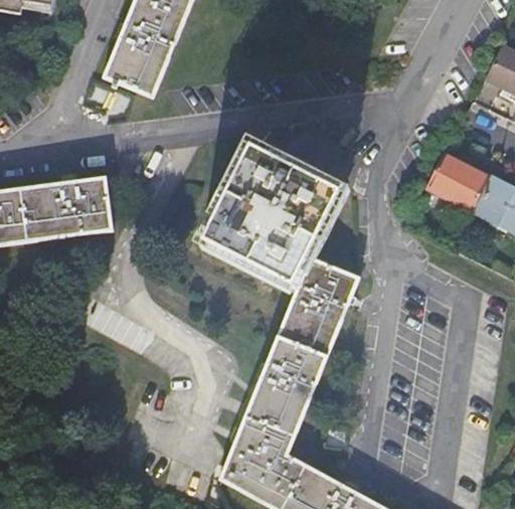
[(0,0),(0,9),(34,14),(36,0),(45,0),(62,2),(62,0),(0,0)]
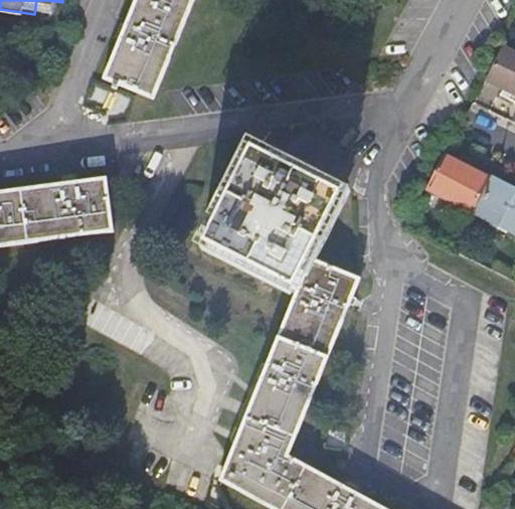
[(135,0),(105,73),(115,77),(113,83),(118,86),(121,79),(158,95),(194,0),(135,0)]
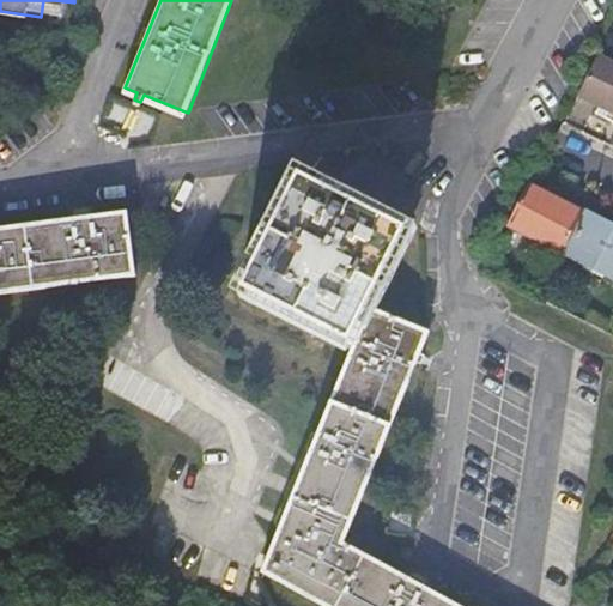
[(612,56),(599,49),(578,90),(605,103),(612,107),(612,56)]
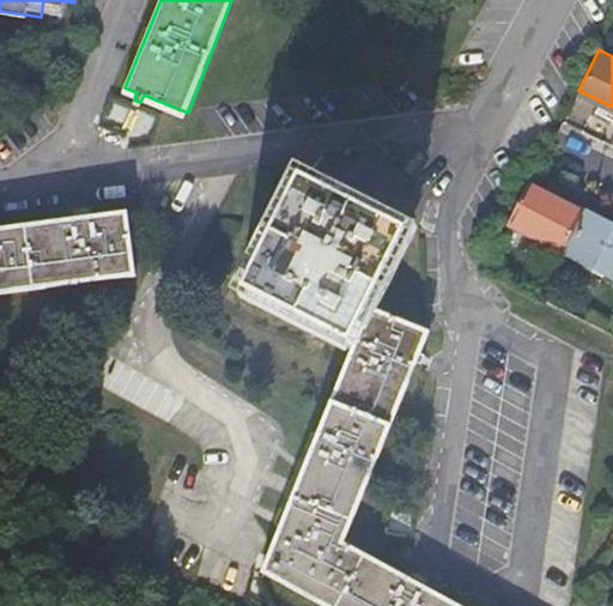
[(236,295),(352,341),(366,304),(401,224),(286,175),(242,282),(236,278),(232,289),(237,291),(236,295)]
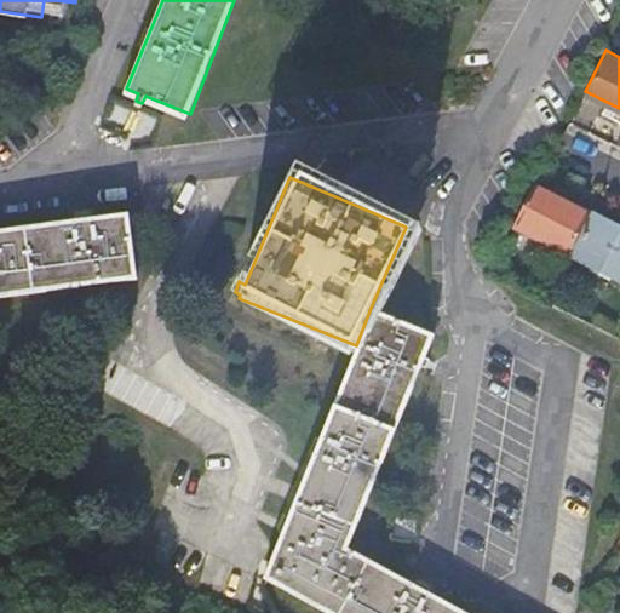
[(515,222),(568,248),(587,211),(561,198),(533,184),(515,222)]
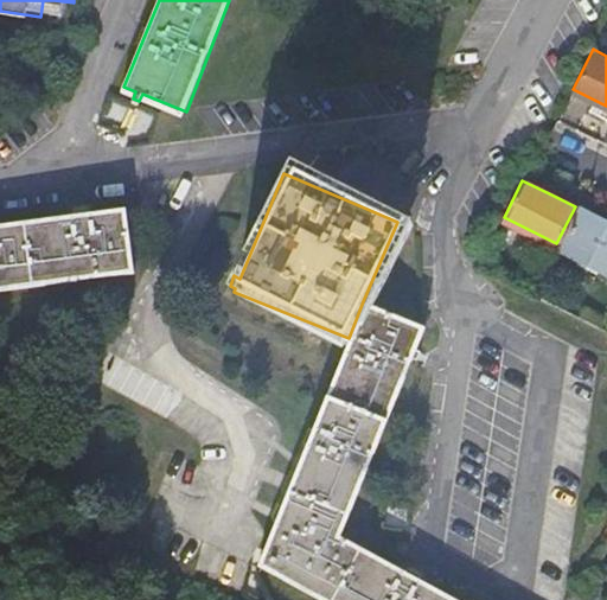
[(0,285),(147,266),(141,205),(46,217),(0,222),(0,285)]
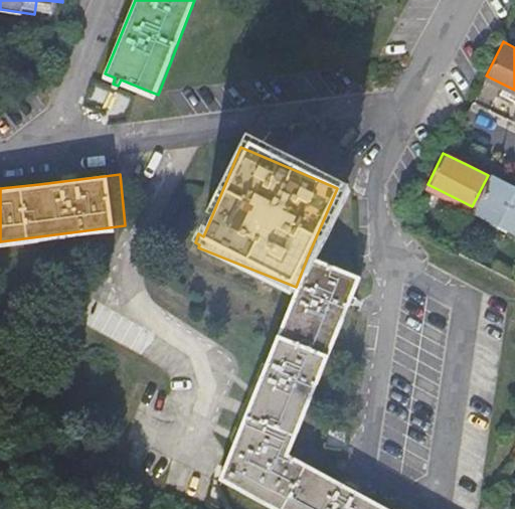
[(474,209),(491,218),(490,220),(505,227),(506,225),(514,230),(514,186),(492,174),(474,209)]
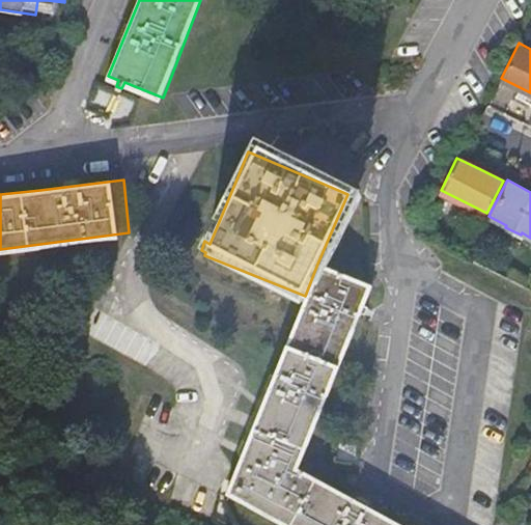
[(317,264),(305,296),(224,491),(286,524),(400,524),(324,484),(292,467),(357,312),(368,285),(317,264)]
